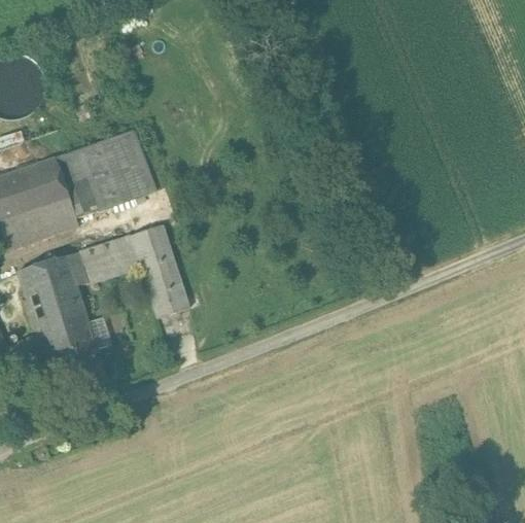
[(41,98),(44,84),(41,72),(34,62),(23,55),(10,53),(0,54),(0,116),(11,118),(24,115),(34,108),(41,98)]
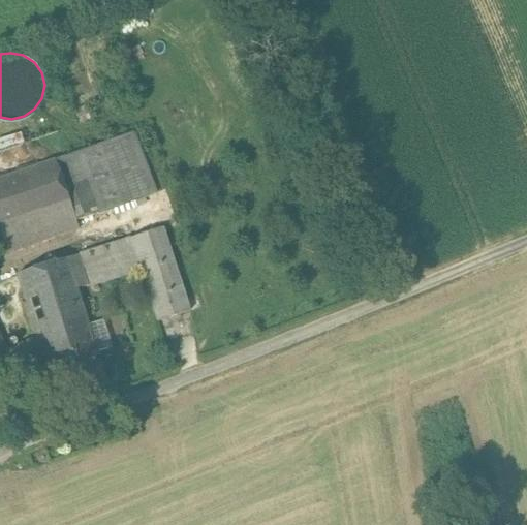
[(157,190),(134,129),(111,137),(134,198),(157,190)]
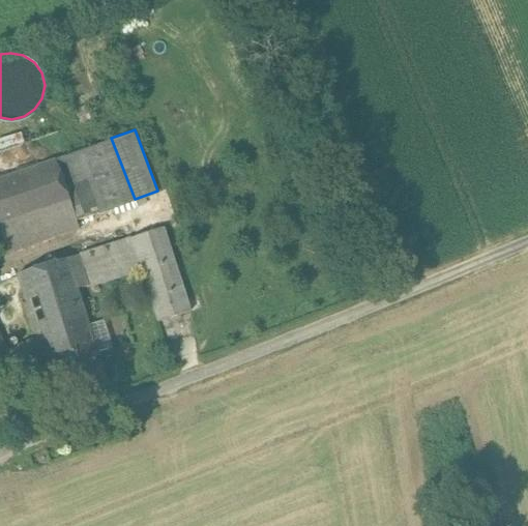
[(111,138),(56,157),(78,220),(135,199),(111,138)]
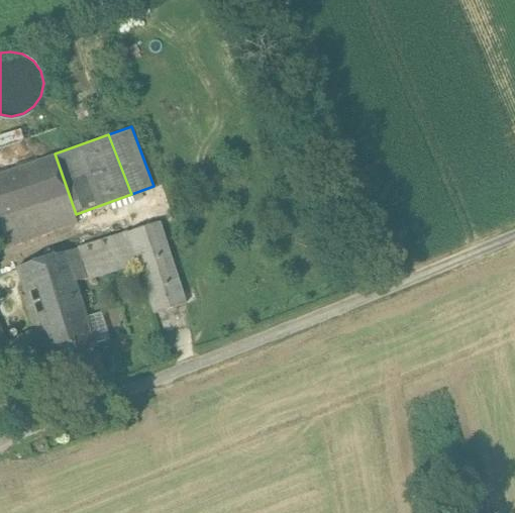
[(55,154),(0,172),(0,247),(78,221),(76,214),(55,154)]
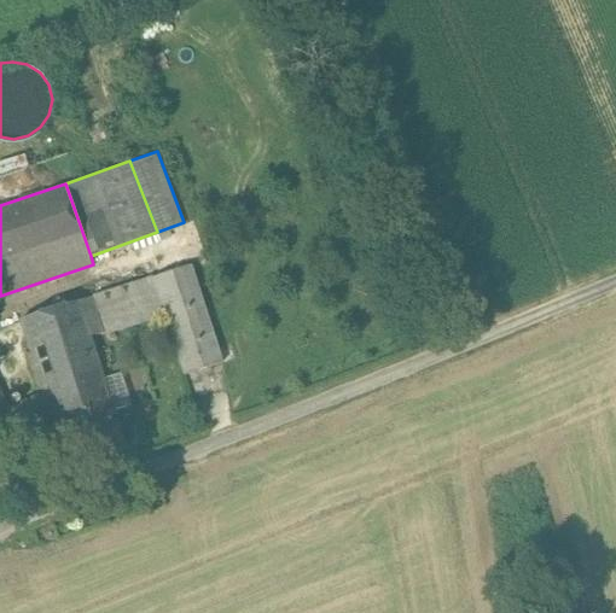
[(185,244),(192,263),(192,264),(210,258),(203,238),(185,244)]
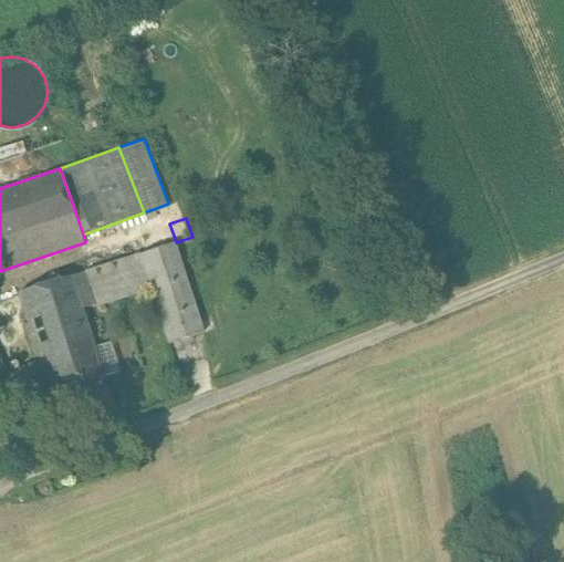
[(176,241),(85,271),(96,304),(95,304),(95,305),(152,288),(169,342),(204,330),(176,242),(176,241)]
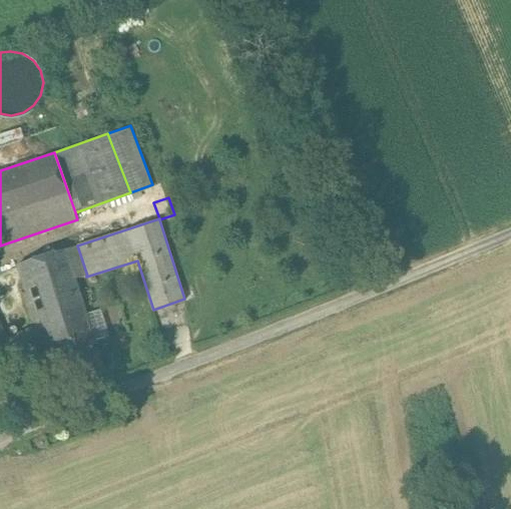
[(77,245),(18,264),(37,325),(41,337),(68,328),(64,315),(85,310),(77,285),(75,279),(80,278),(86,276),(87,276),(77,245)]
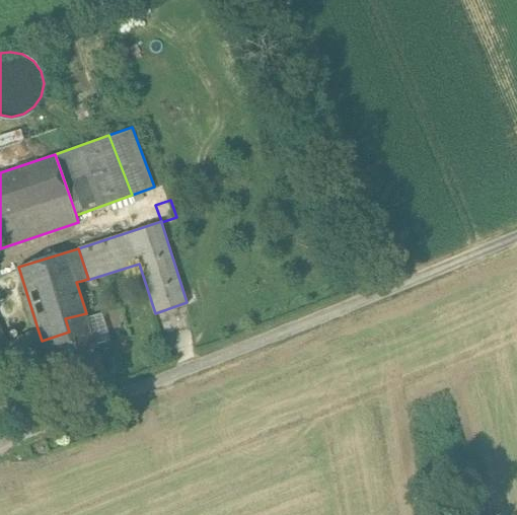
[(105,310),(87,316),(95,342),(114,337),(105,310)]
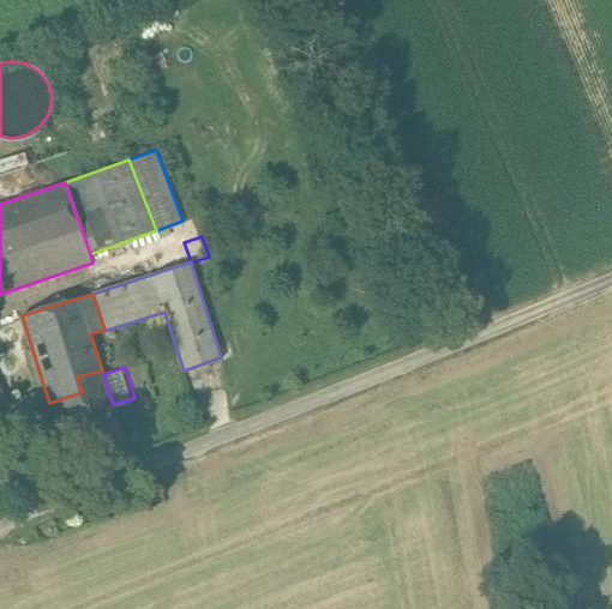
[(102,371),(77,377),(82,392),(49,403),(52,411),(67,459),(125,442),(113,404),(103,374),(102,371)]
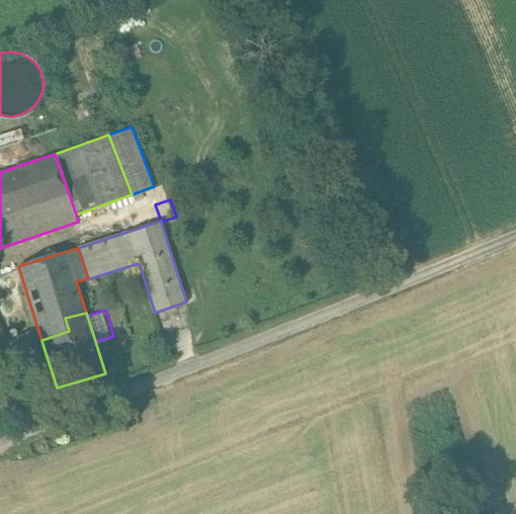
[(37,328),(7,341),(0,325),(0,358),(12,354),(14,360),(44,347),(41,340),(37,328)]
